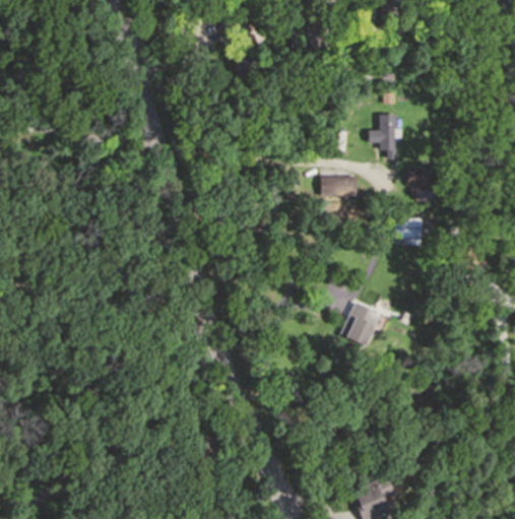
[(383,0),(400,0),(400,14),(383,14),(383,0)]
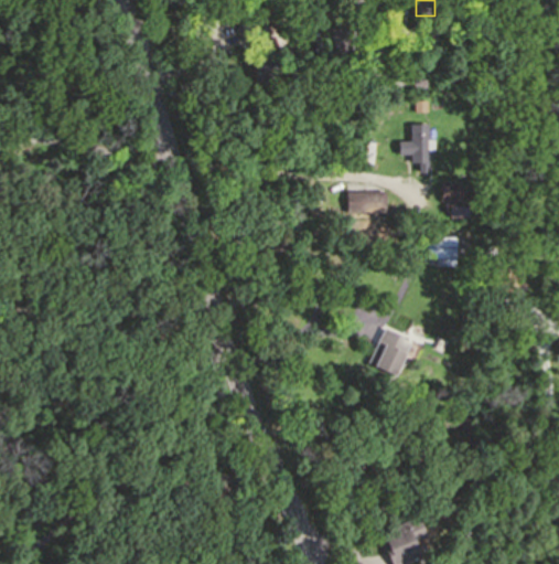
[(325,24),(315,25),(314,9),(324,8),(325,24)]
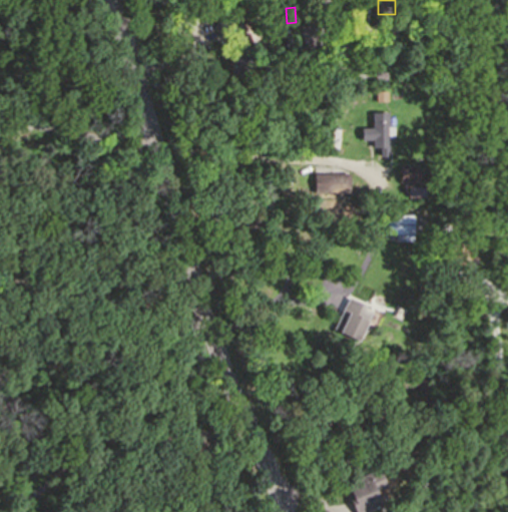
[(223,37),(219,19),(238,15),(243,32),(223,37)]
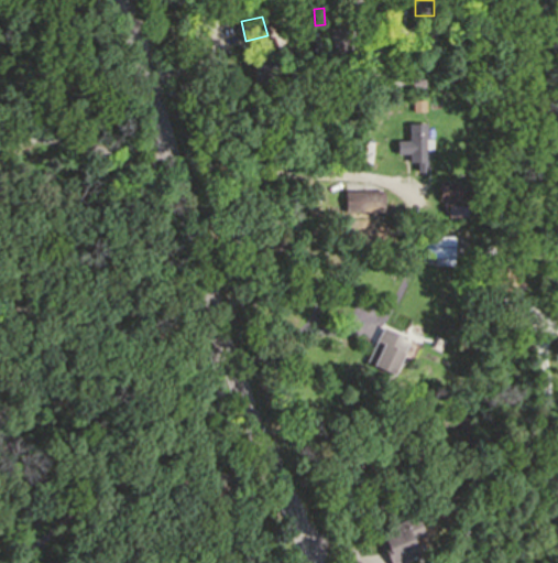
[(263,22),(267,42),(274,41),(279,58),(293,54),(284,17),(263,22)]
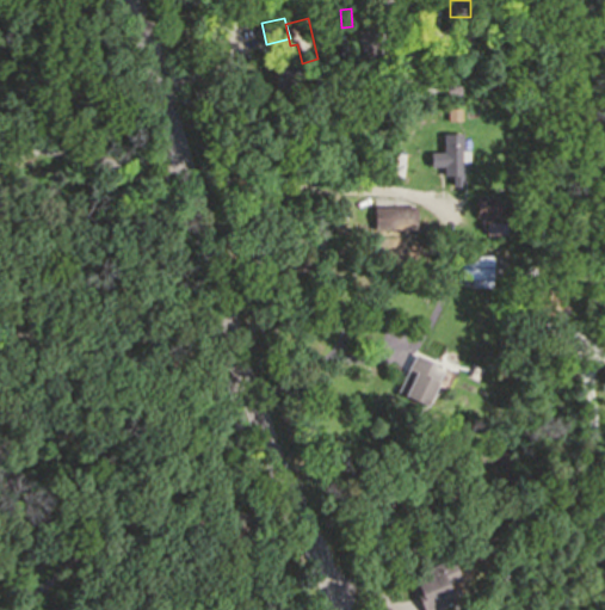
[(363,57),(363,32),(383,32),(383,57),(363,57)]
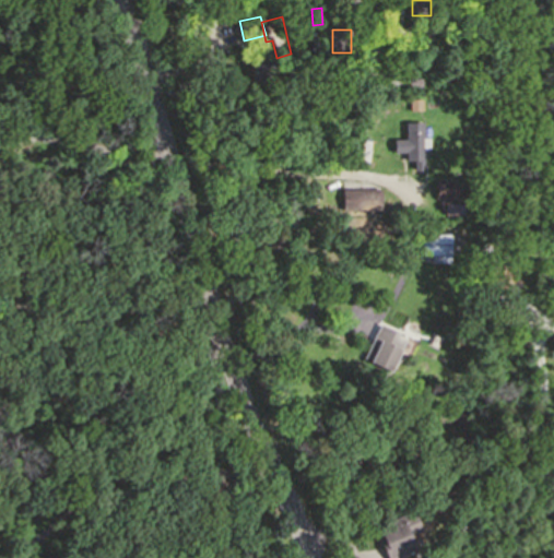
[(426,170),(413,171),(413,152),(397,153),(396,140),(411,139),(410,125),(425,123),(426,170)]
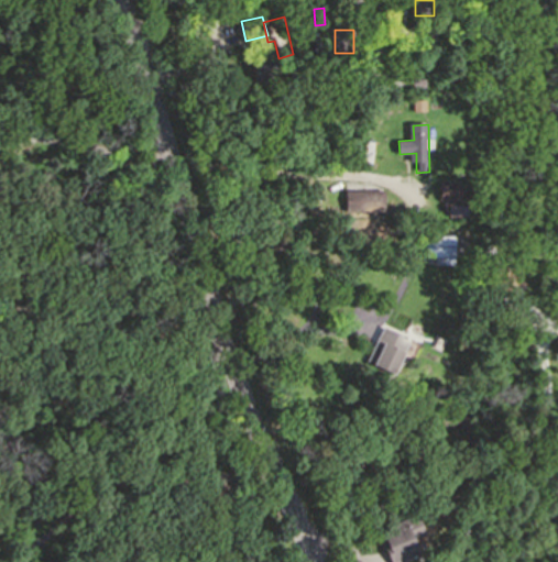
[(441,180),(471,182),(470,216),(440,215),(441,180)]
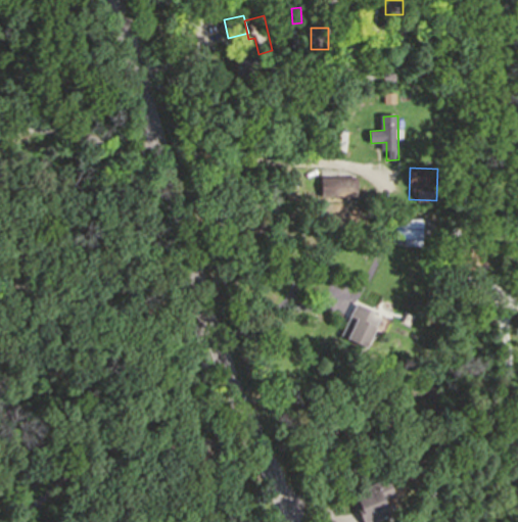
[(360,177),(360,196),(323,196),(323,177),(360,177)]
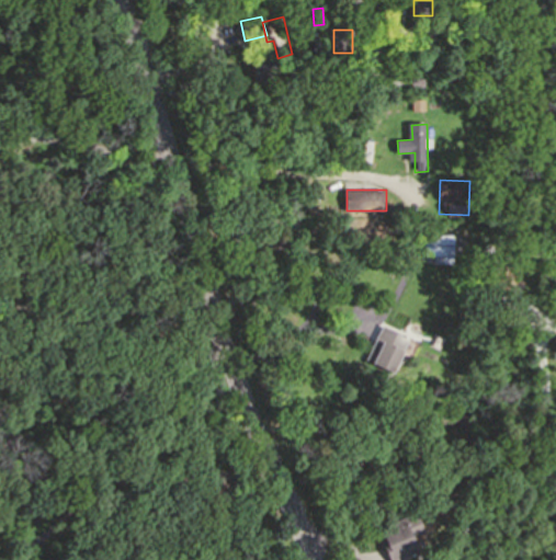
[(455,255),(426,255),(426,235),(455,235),(455,255)]
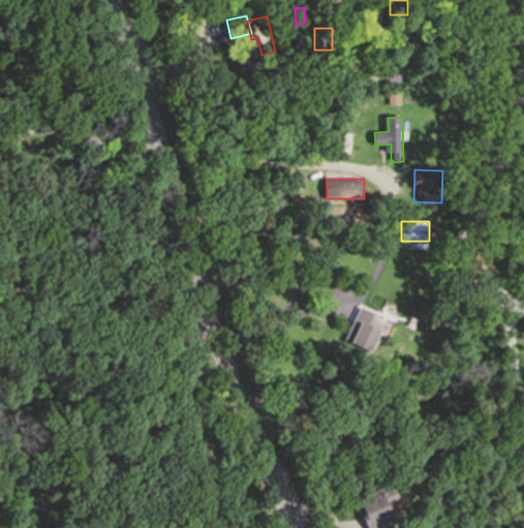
[(474,278),(463,255),(484,245),(495,268),(474,278)]
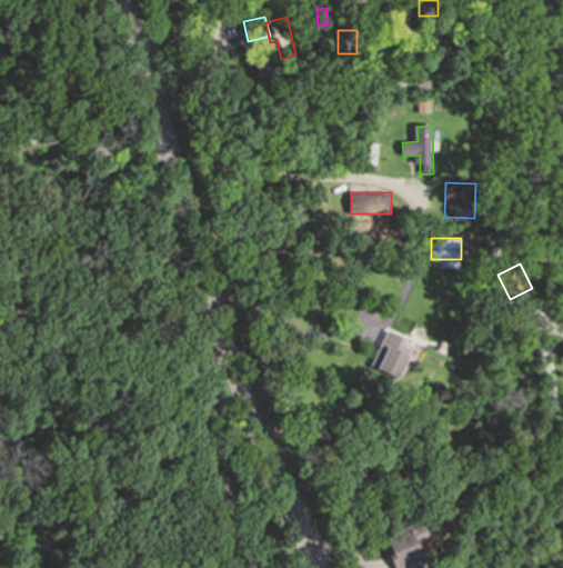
[(399,379),(371,366),(390,327),(416,340),(399,379)]
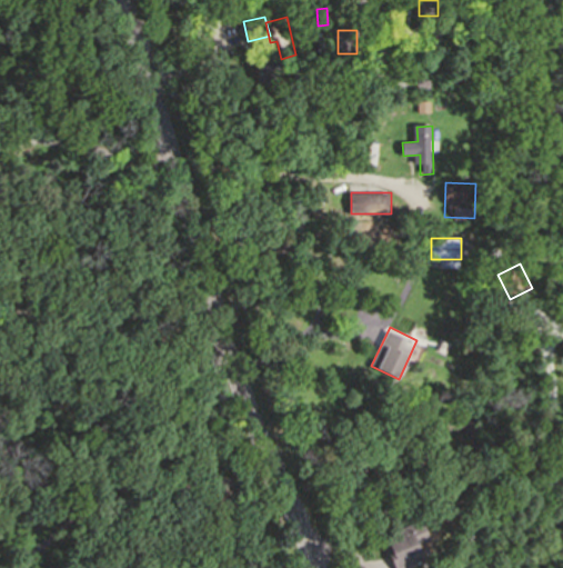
[(462,522),(473,517),(478,527),(466,532),(462,522)]
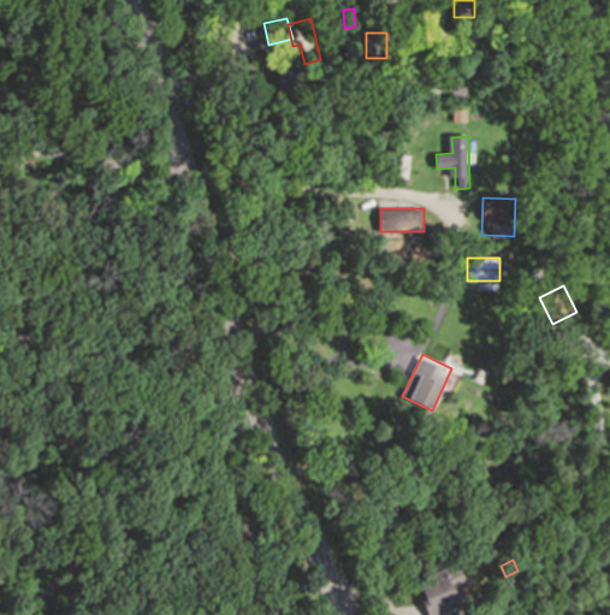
[(428,614),(413,581),(456,563),(466,585),(455,590),(462,608),(445,614),(428,614)]
